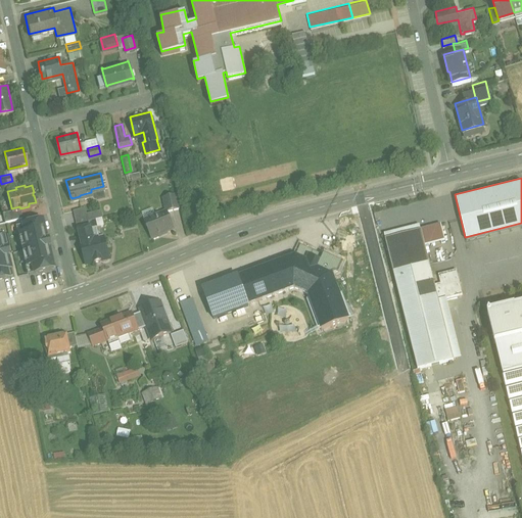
[(176,191),(161,194),(165,207),(179,204),(176,191)]
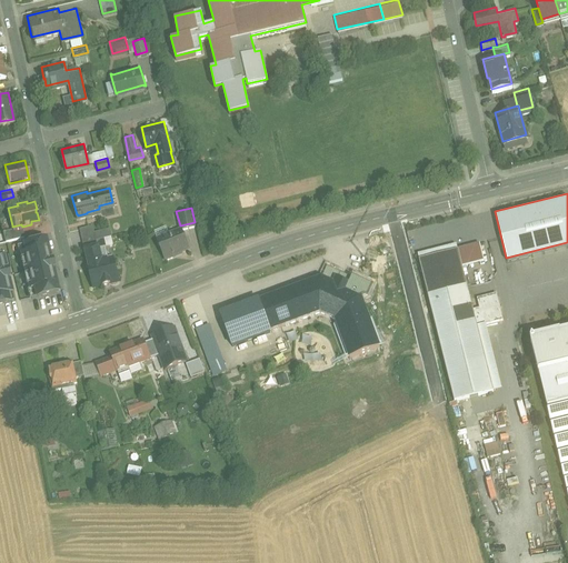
[(91,222),(79,224),(82,239),(96,237),(91,222)]
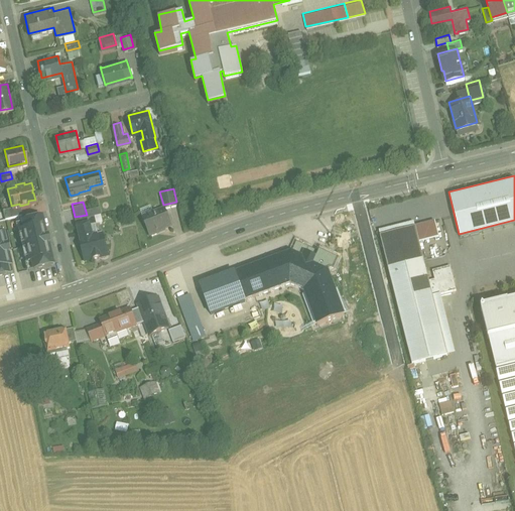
[(19,204),(11,206),(11,205),(1,207),(4,216),(21,212),(20,206),(19,204)]
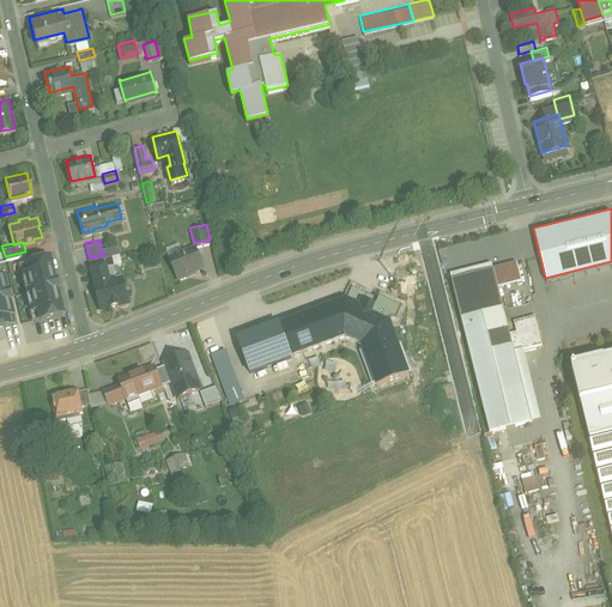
[(194,243),(168,254),(177,277),(187,272),(187,269),(203,263),(194,243)]
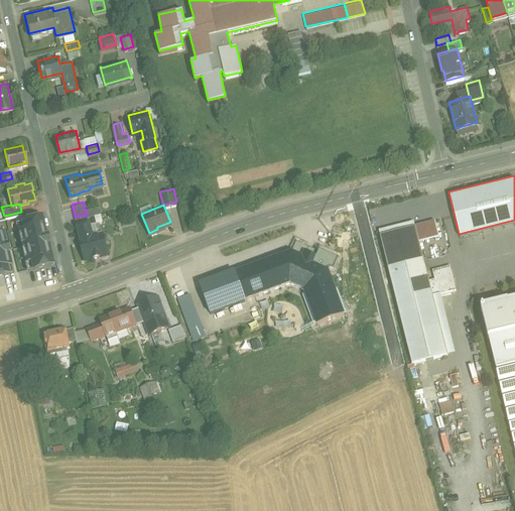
[(87,215),(75,217),(76,224),(77,224),(86,222),(96,220),(94,213),(87,215)]
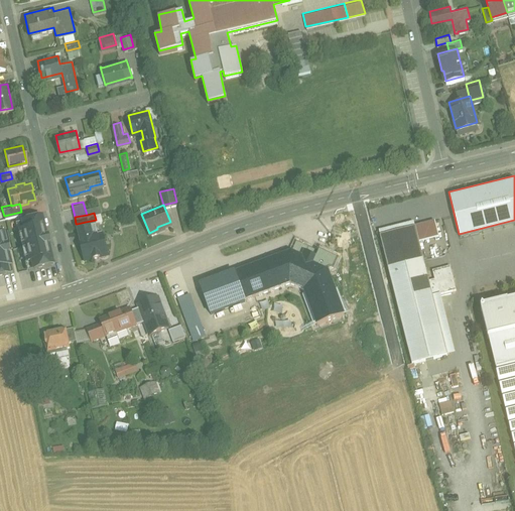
[(41,214),(14,220),(25,267),(52,261),(41,214)]
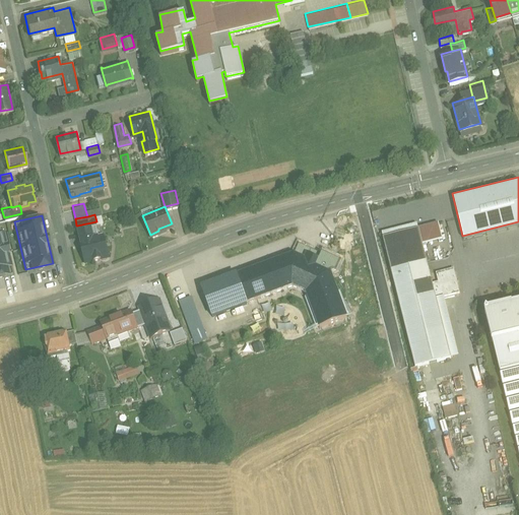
[(438,219),(417,224),(417,226),(422,241),(442,236),(438,219)]
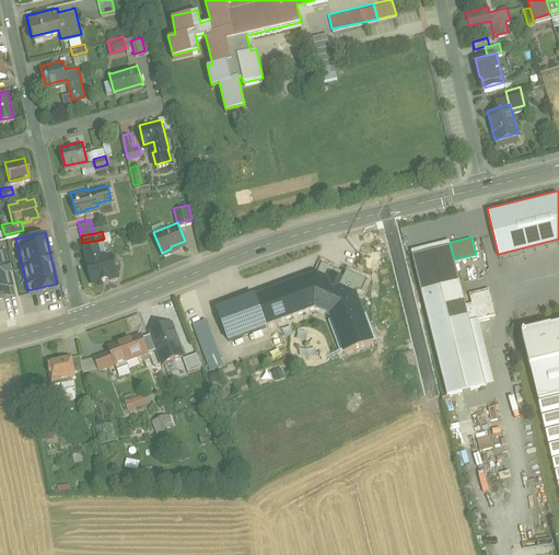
[(93,241),(83,243),(86,256),(85,257),(91,279),(101,277),(107,276),(107,274),(116,272),(111,251),(96,254),(93,241)]
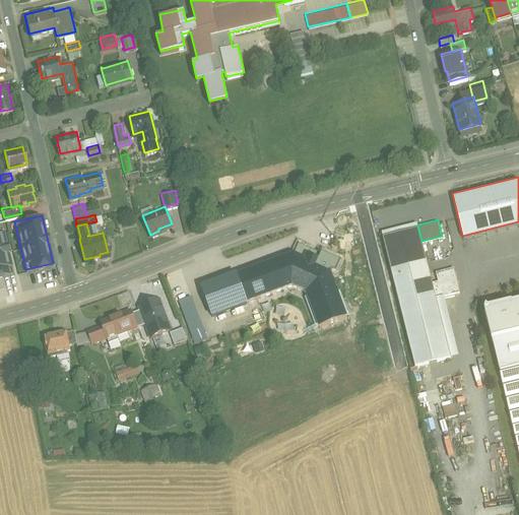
[(0,226),(0,273),(11,271),(0,226)]
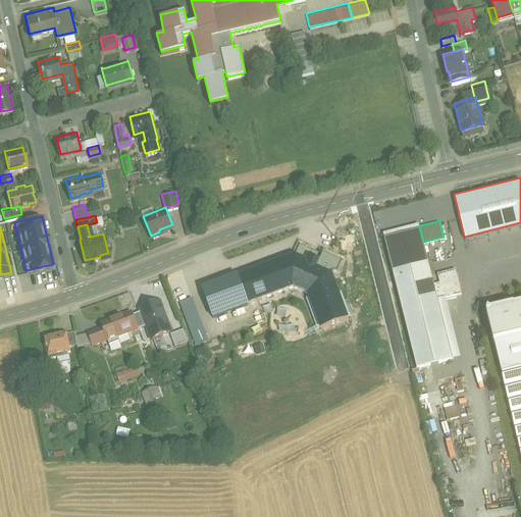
[(423,242),(419,226),(383,236),(416,365),(452,356),(436,296),(433,280),(423,242)]
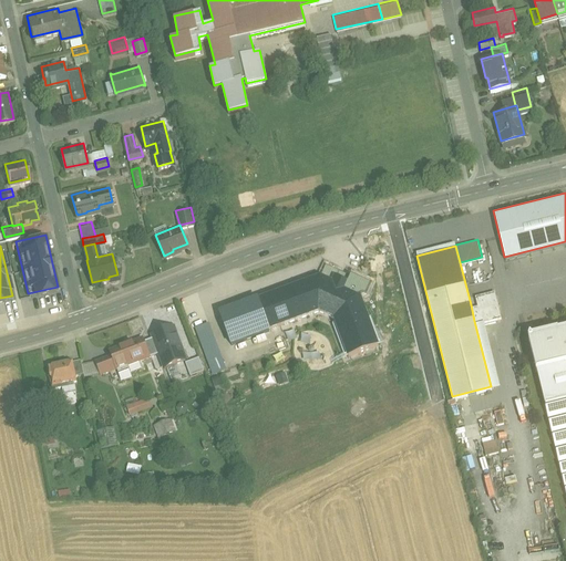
[(319,271),(257,294),(257,293),(218,309),(230,342),(270,328),(269,326),(318,309),(332,315),(347,352),(378,341),(359,290),(319,271)]
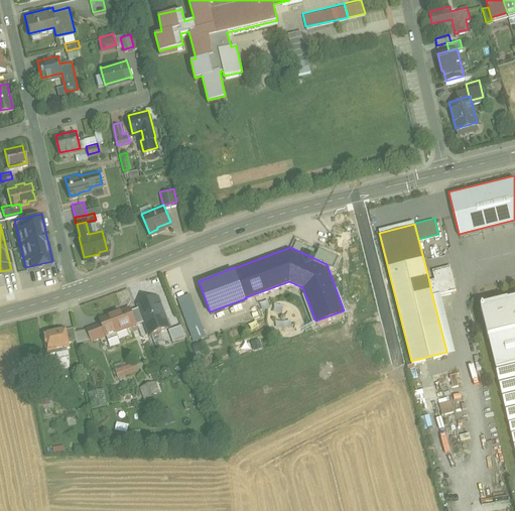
[(449,263),(431,267),(434,276),(428,277),(431,292),(456,286),(449,263)]
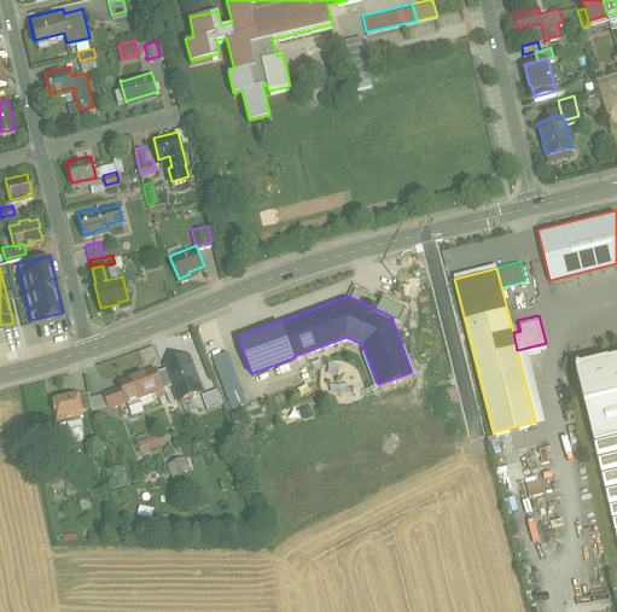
[(227,348),(213,354),(231,403),(245,398),(227,348)]
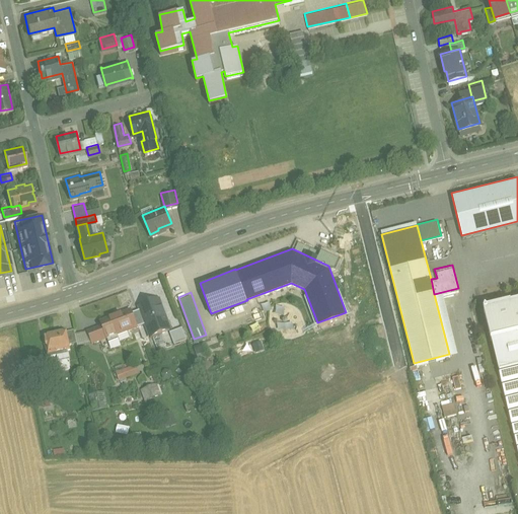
[(169,326),(157,296),(139,303),(140,306),(145,320),(150,334),(169,326)]
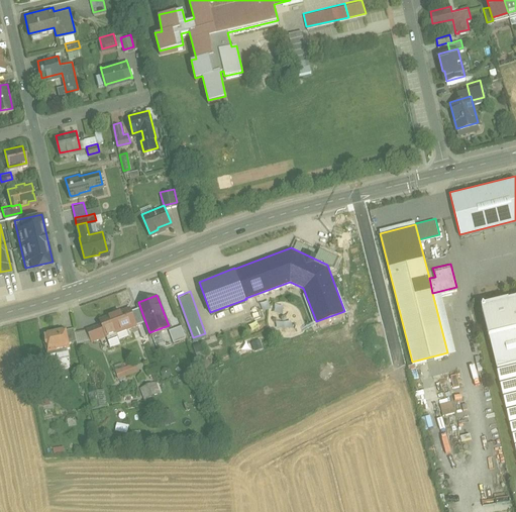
[(515,296),(482,305),(515,448),(515,296)]
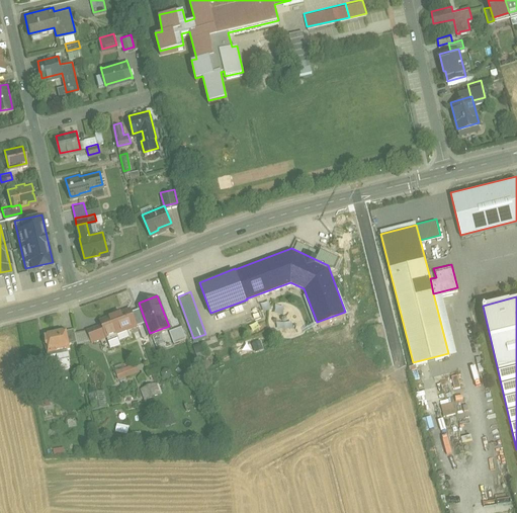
[(128,306),(109,314),(109,315),(100,318),(101,322),(106,334),(107,337),(117,333),(116,330),(136,323),(131,310),(128,306)]
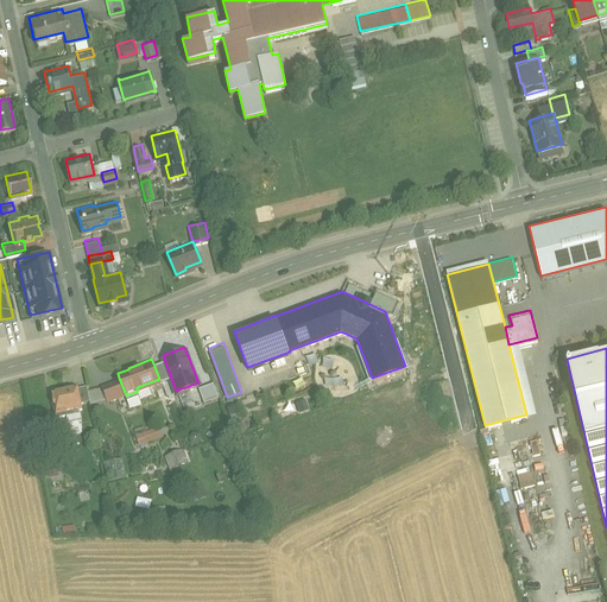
[(164,359),(153,363),(159,379),(170,375),(164,359)]
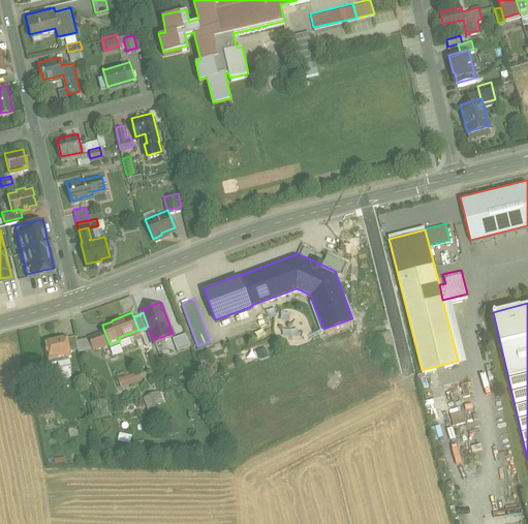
[(103,329),(88,334),(93,346),(109,341),(103,329)]
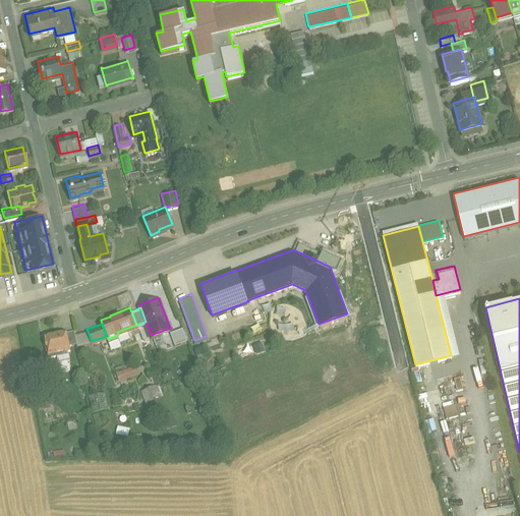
[(182,325),(169,330),(174,342),(186,338),(182,325)]
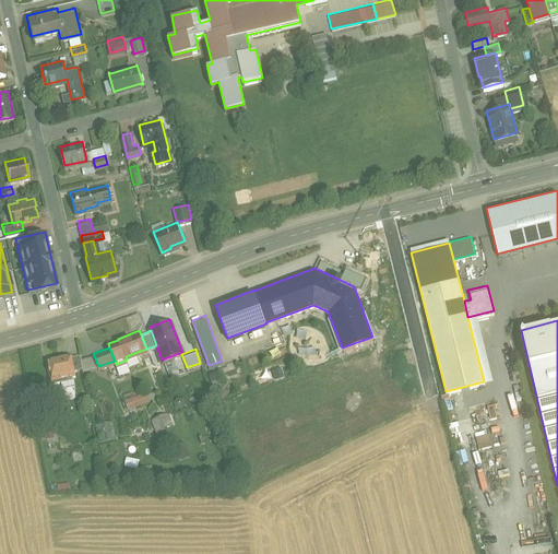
[(79,352),(71,353),(73,367),(82,366),(79,352)]
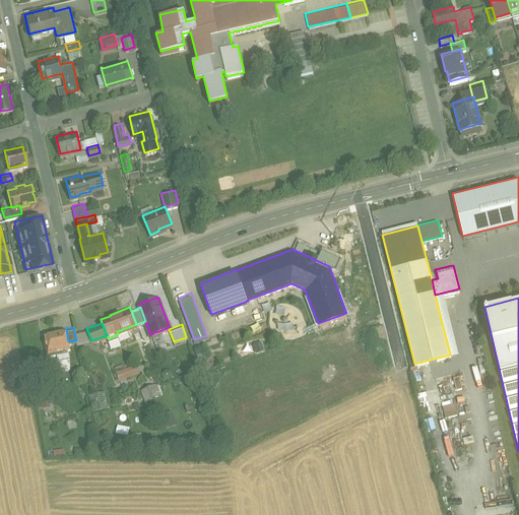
[(59,330),(51,331),(44,333),(46,339),(45,339),(48,353),(56,352),(57,357),(69,355),(67,346),(69,346),(68,341),(66,328),(59,330)]
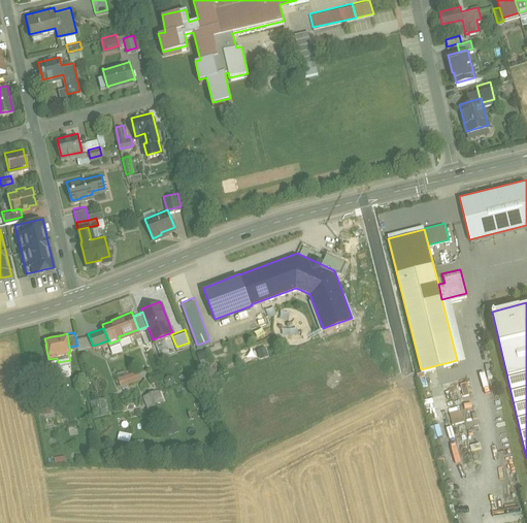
[(264,344),(257,347),(259,355),(267,352),(264,344)]
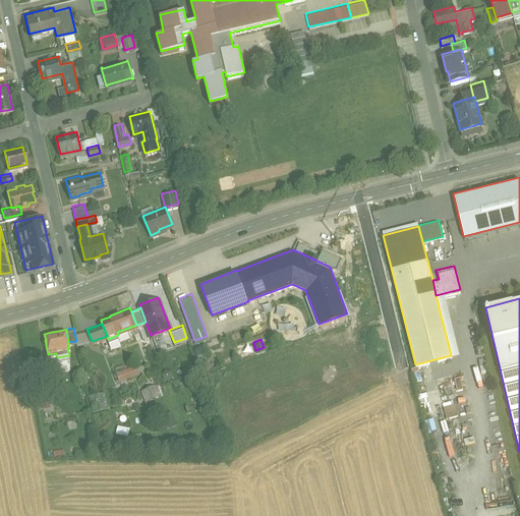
[(44,355),(32,357),(34,364),(45,361),(44,355)]
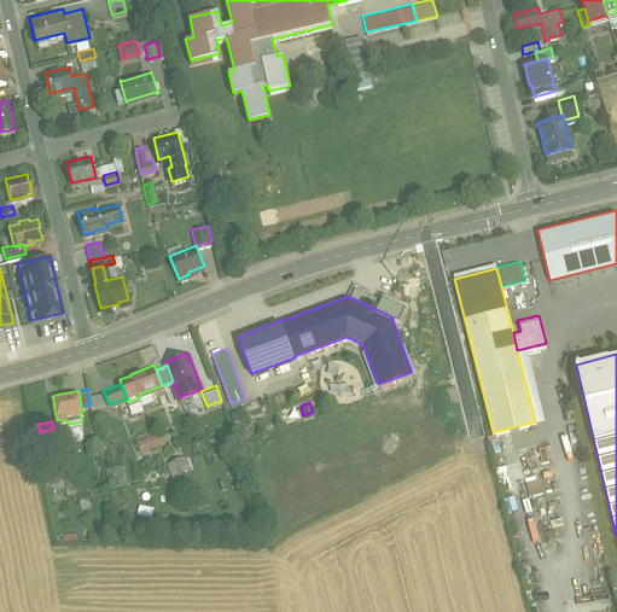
[(159,431),(139,438),(143,449),(164,441),(159,431)]
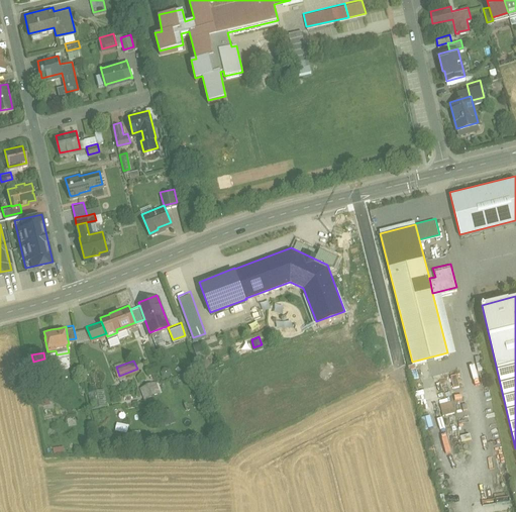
[(140,384),(144,395),(161,389),(157,378),(140,384)]
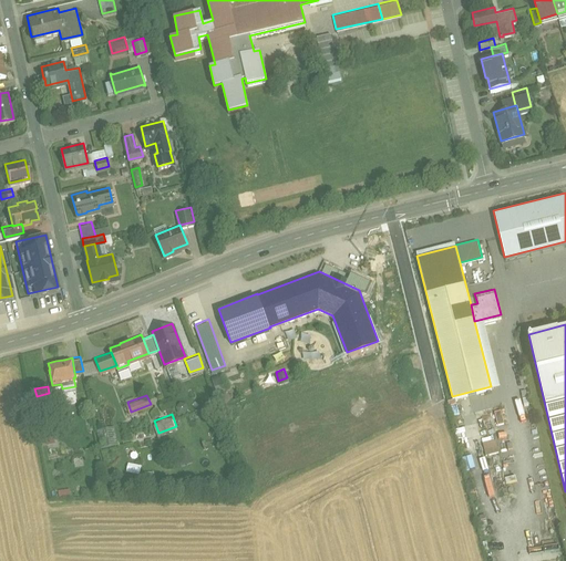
[(98,426),(99,436),(106,435),(106,440),(116,439),(115,424),(98,426)]
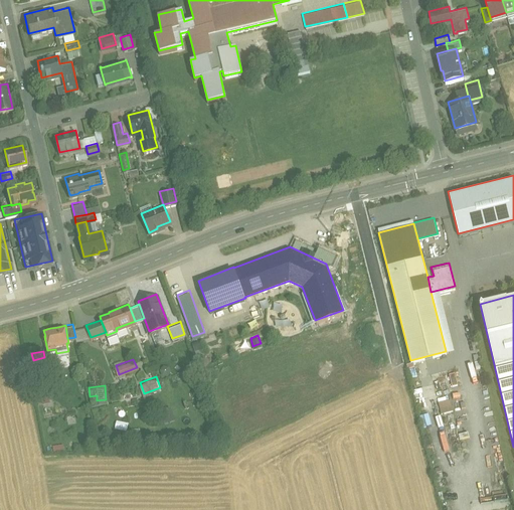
[(440,396),(442,410),(453,408),(451,394),(440,396)]
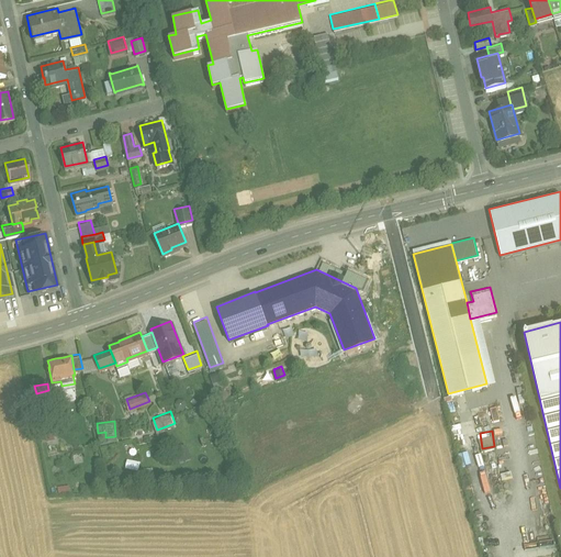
[(186,442),(175,446),(179,459),(191,455),(186,442)]
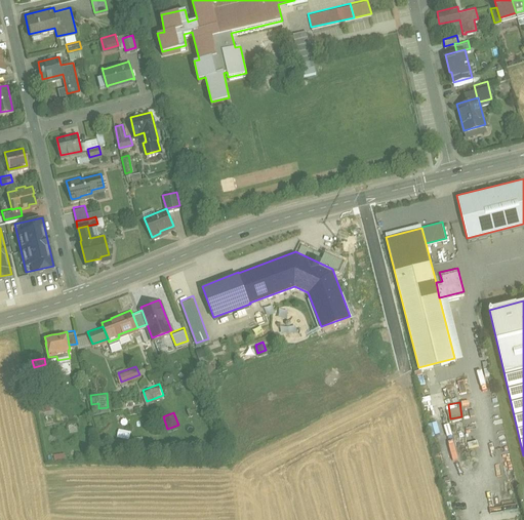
[(64,450),(53,451),(54,458),(65,457),(64,450)]
